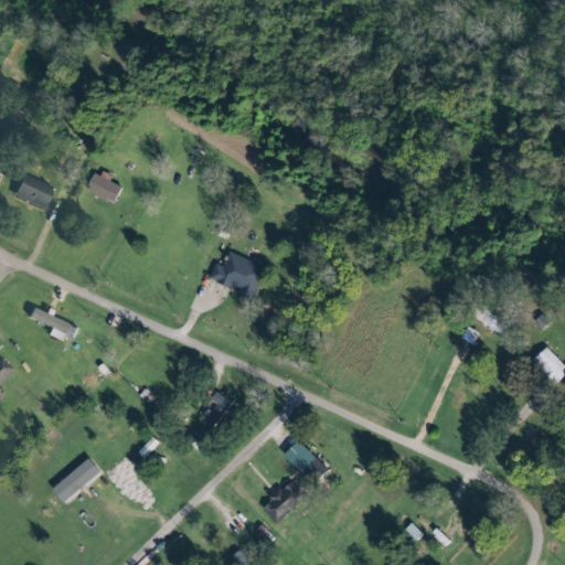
[(46,210),(56,188),(25,173),(16,195),(46,210)]
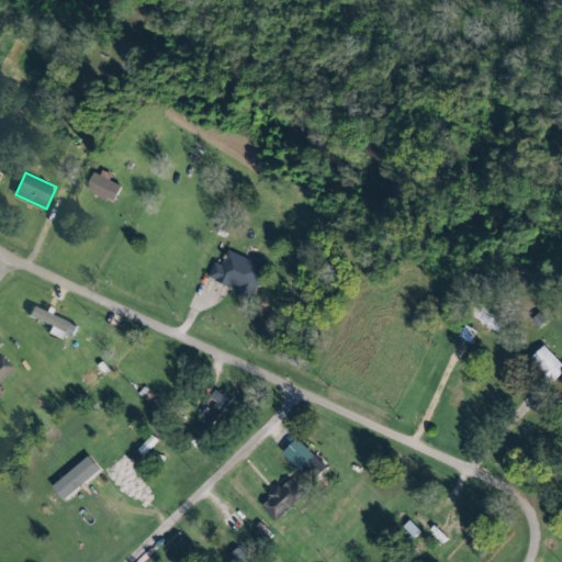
[(116,202),(124,184),(96,172),(88,190),(116,202)]
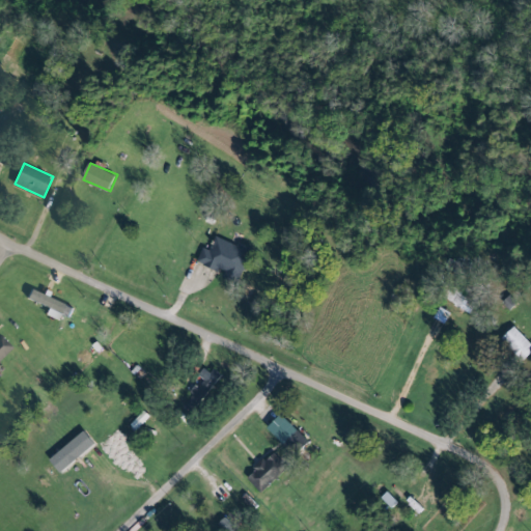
[(239,283),(254,248),(241,242),(239,246),(218,236),(212,250),(204,247),(198,261),(225,273),(223,277),(239,283)]
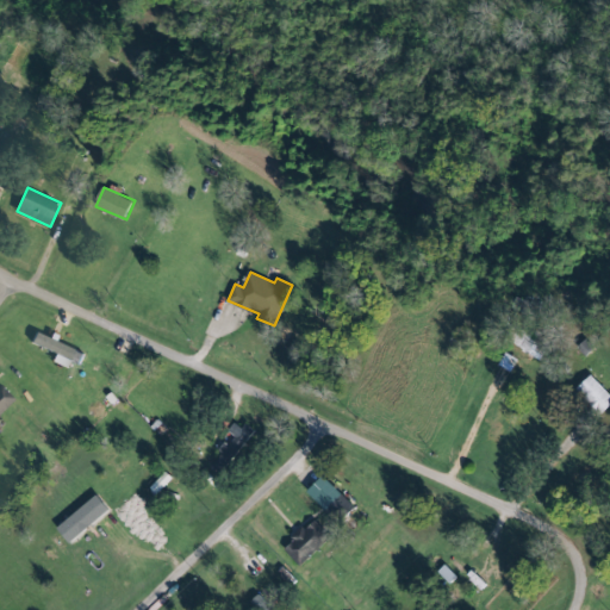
[(81,365),(86,354),(38,332),(33,343),(81,365)]
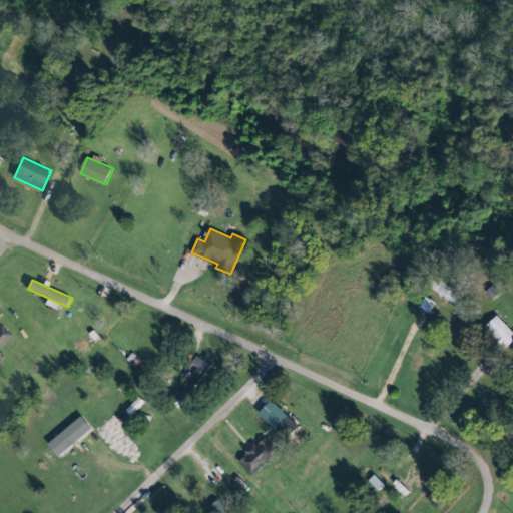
[(507,350),(512,343),(512,330),(499,316),(486,327),(507,350)]
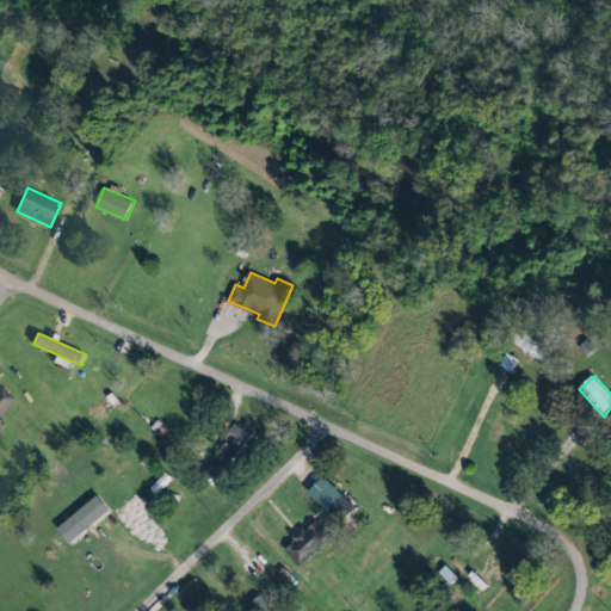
[(0,414),(16,400),(1,384),(0,386),(0,414)]
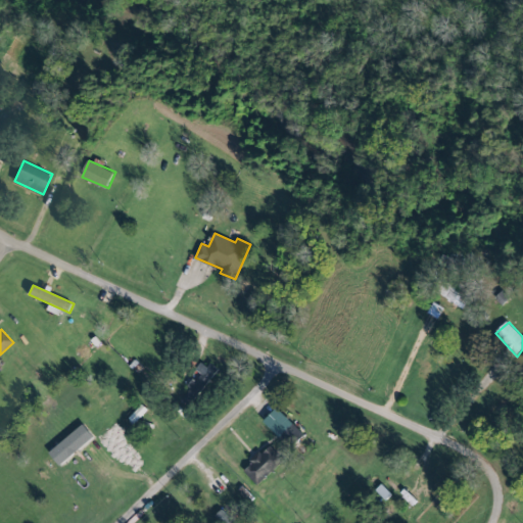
[(219,369),(203,361),(198,371),(200,372),(183,400),(196,408),(219,369)]
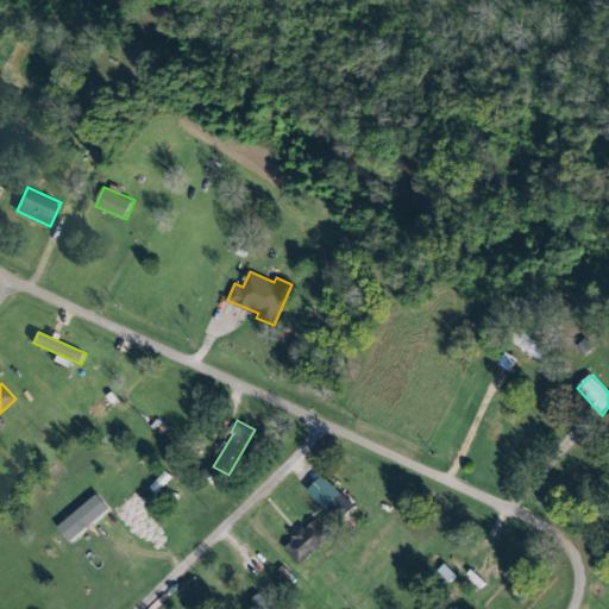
[(345,494),(327,475),(311,490),(328,509),(345,494)]
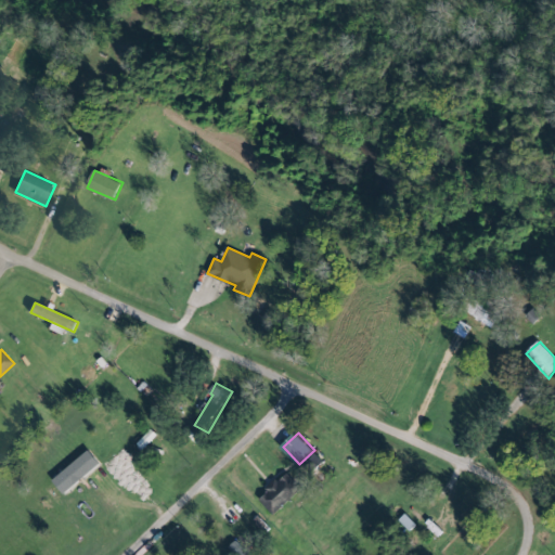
[(274,516),(302,487),(286,472),(259,501),(274,516)]
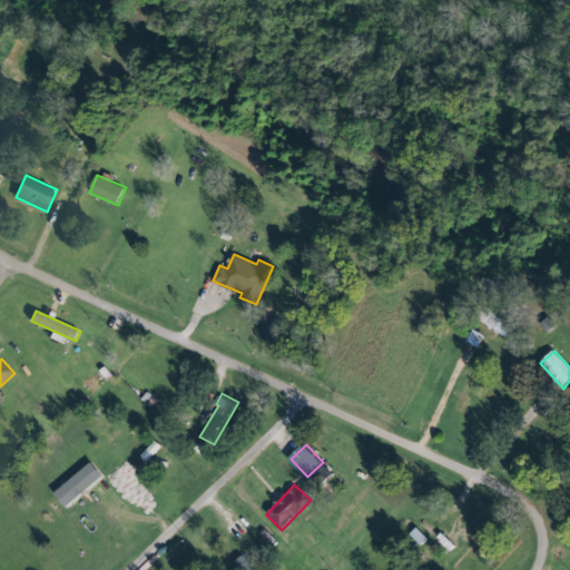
[(429,539),(418,528),(410,536),(421,547),(429,539)]
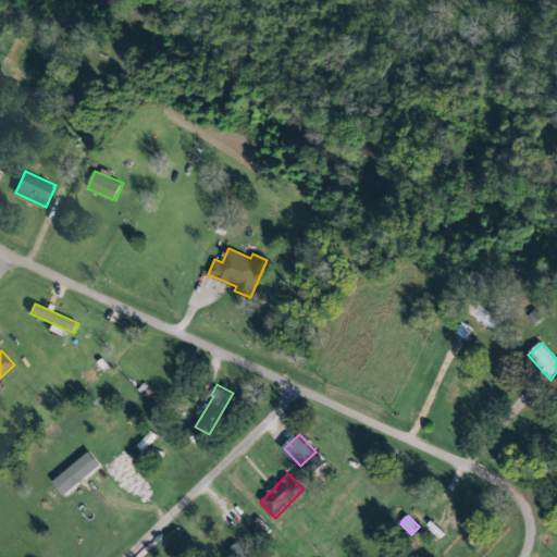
[(251,556),(237,542),(227,552),(232,556),(251,556)]
